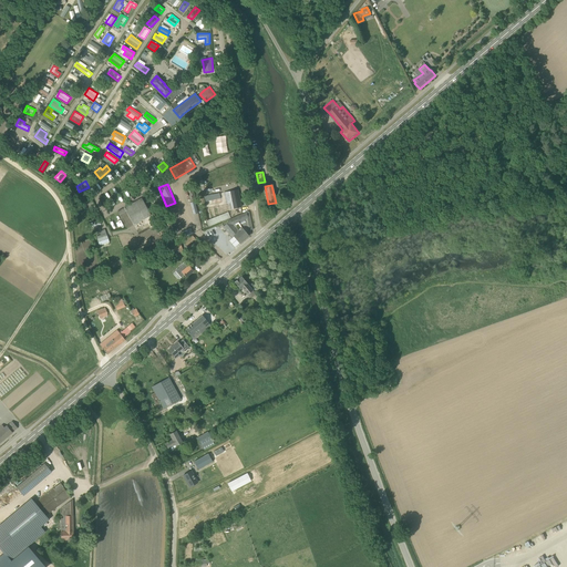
[(240,207),(237,189),(225,193),(226,196),(225,196),(226,204),(232,203),(233,208),(240,207)]
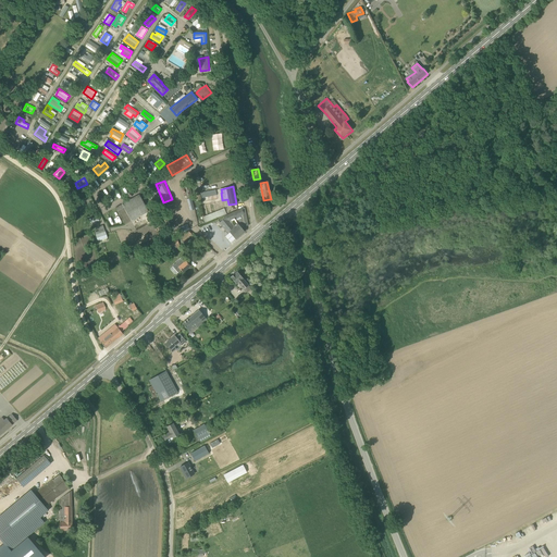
[(132,221),(149,211),(139,195),(122,205),(132,221)]
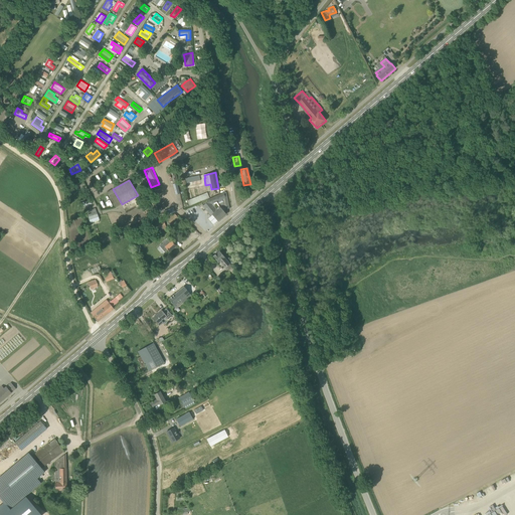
[(207,200),(201,205),(210,214),(211,214),(217,221),(218,221),(221,217),(222,217),(225,214),(226,214),(223,211),(220,206),(216,210),(211,204),(223,199),(224,208),(229,206),(226,191),(207,200)]
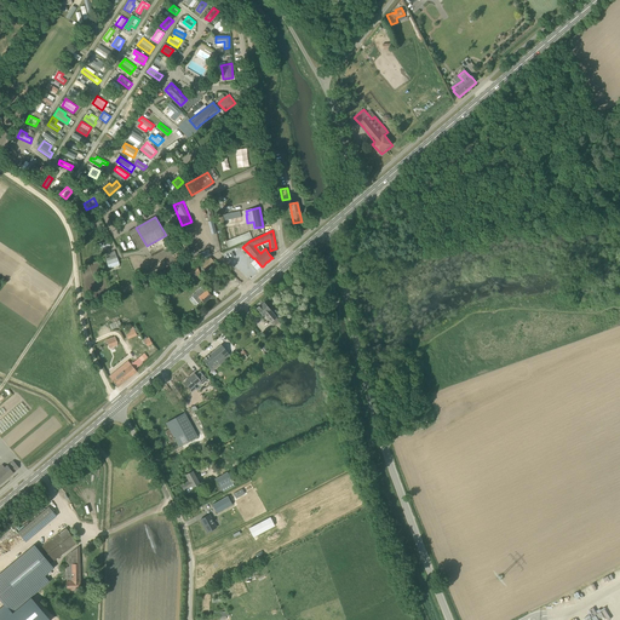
[(225,241),(228,247),(235,245),(252,239),(250,231),(225,241)]
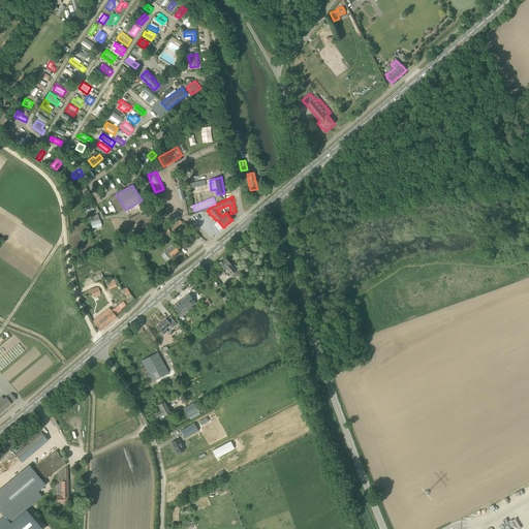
[(134,209),(123,215),(125,220),(136,213),(134,209)]
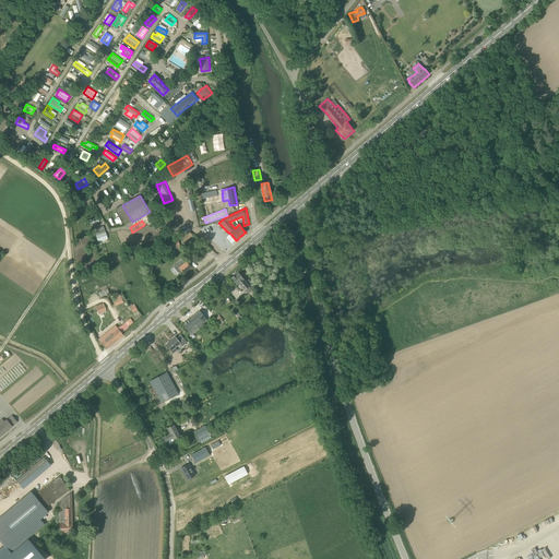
[(98,242),(108,239),(105,229),(103,230),(103,232),(95,234),(98,242)]
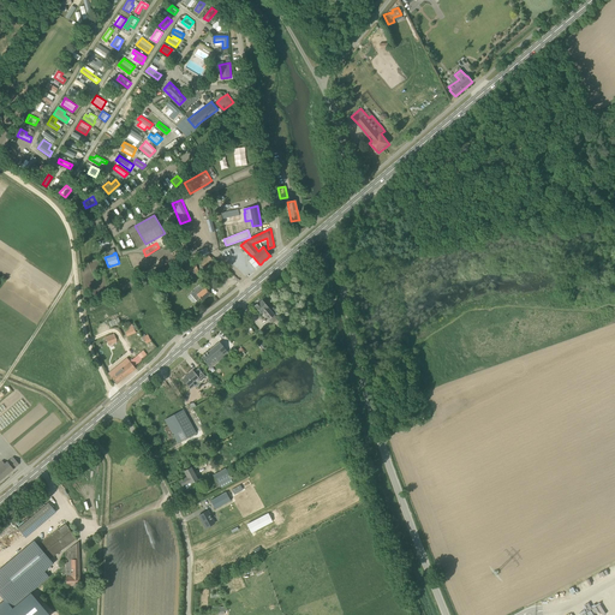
[(201,274),(196,264),(183,269),(187,279),(191,278),(191,275),(195,273),(196,275),(201,274)]
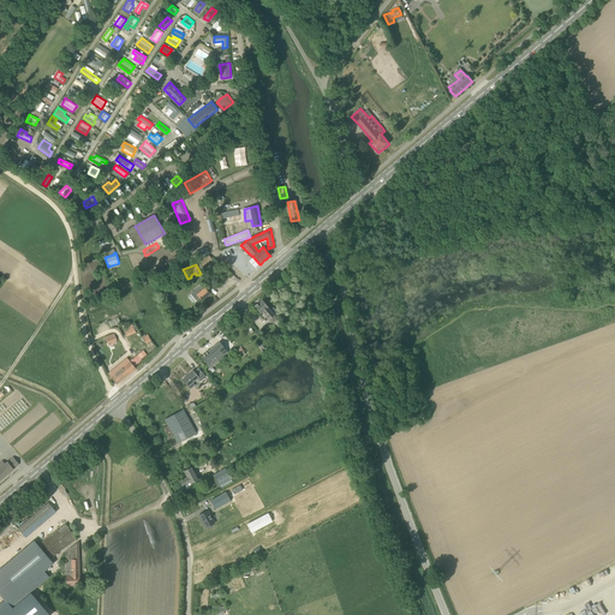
[(204,288),(201,285),(190,294),(196,302),(199,298),(202,300),(209,294),(204,288)]
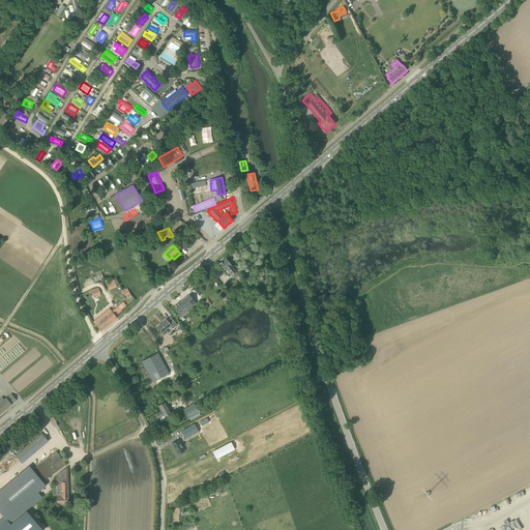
[(236,270),(226,259),(219,264),(225,270),(227,268),(232,274),(236,270)]
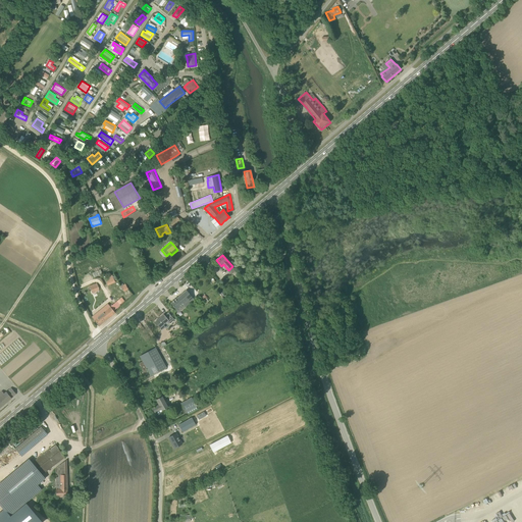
[(76,275),(95,268),(92,262),(74,270),(76,275)]
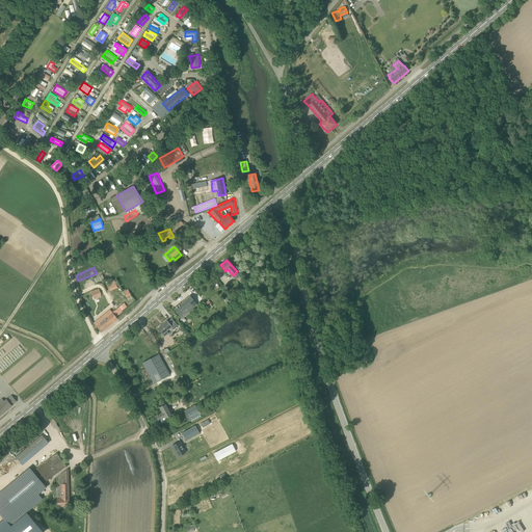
[(96,283),(105,278),(103,274),(94,278),(96,283)]
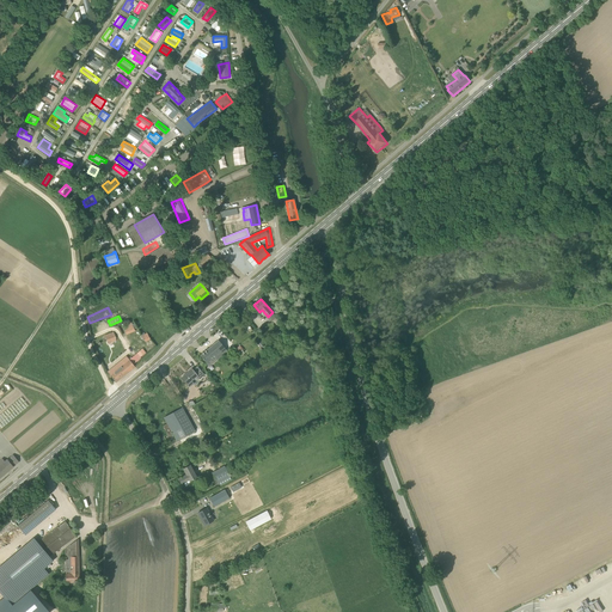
[(127,335),(135,331),(133,324),(123,328),(127,335)]
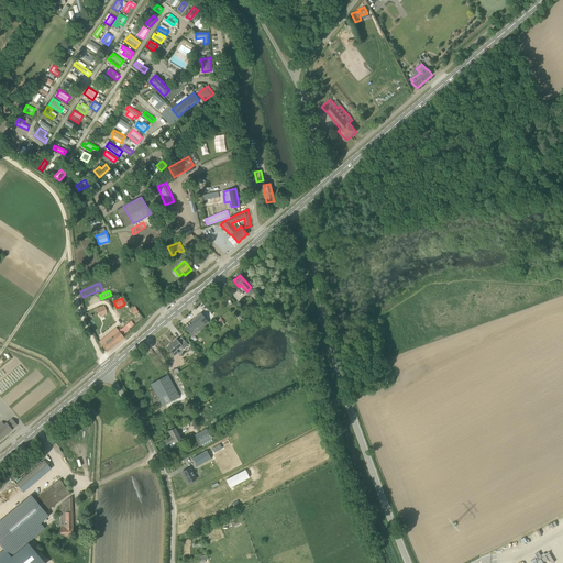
[(100,317),(103,316),(103,313),(107,312),(105,306),(97,308),(100,317)]
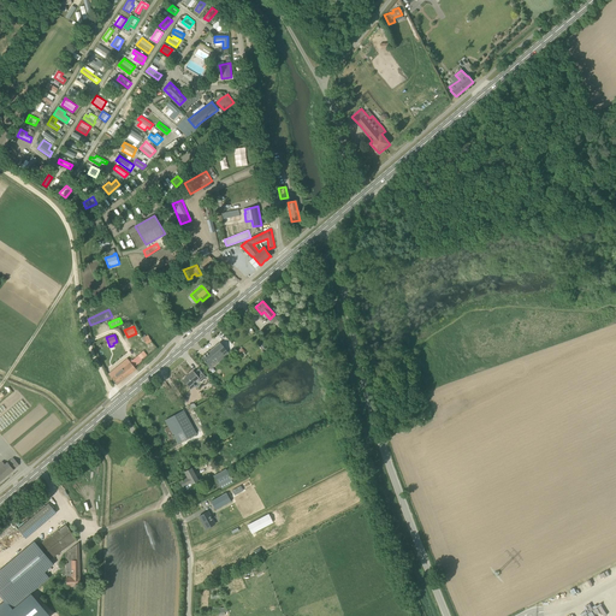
[(218,362),(229,353),(220,343),(219,343),(202,357),(201,359),(208,366),(217,360),(218,362)]
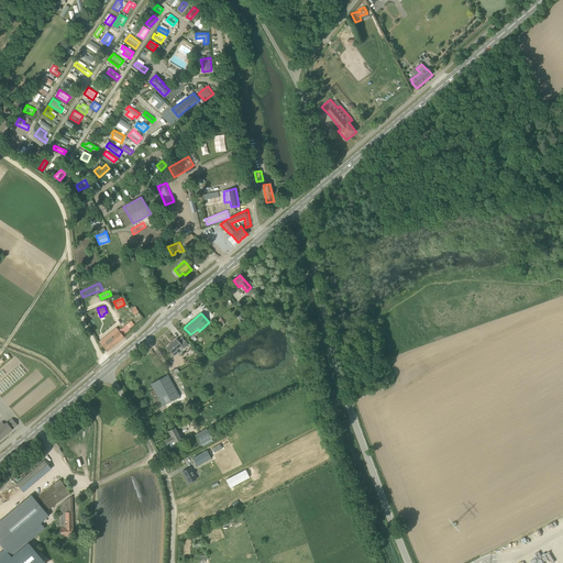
[(123,334),(135,324),(131,320),(120,331),(123,334)]
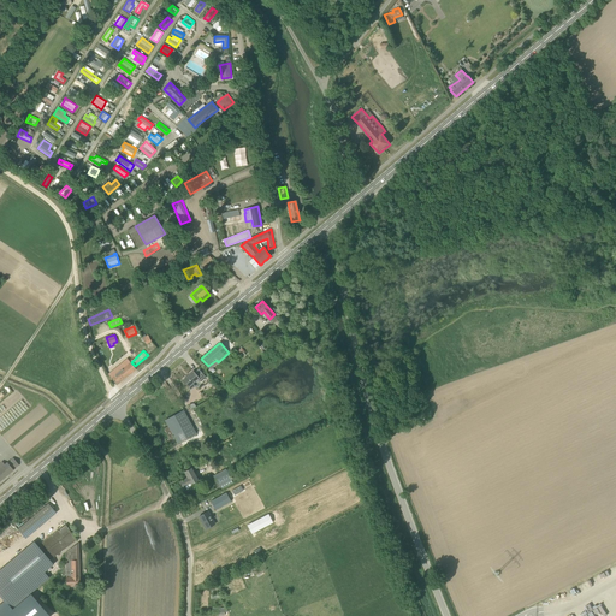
[(117,385),(136,369),(128,359),(108,374),(111,378),(117,385)]
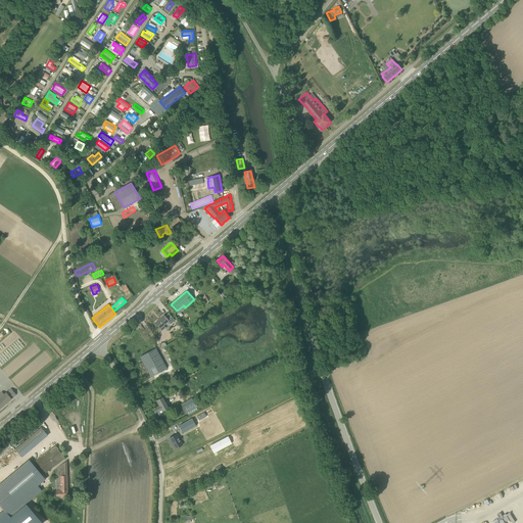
[(175,321),(169,313),(165,316),(164,315),(154,323),(160,329),(168,323),(169,324),(171,324),(175,321)]
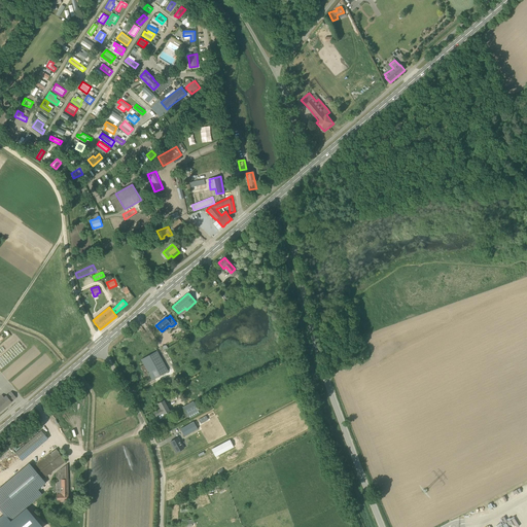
[(152,380),(168,371),(157,351),(141,359),(144,364),(140,366),(144,375),(148,373),(152,380)]
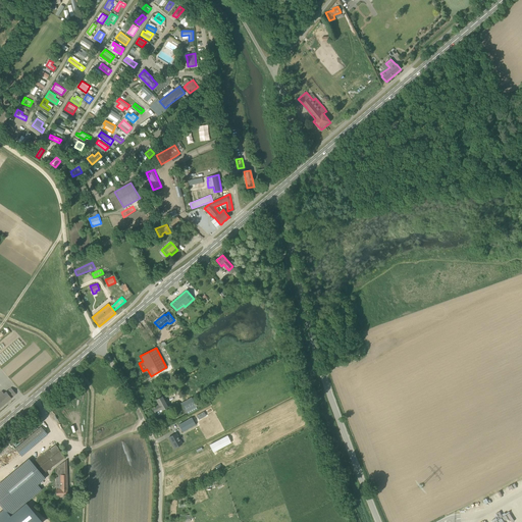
[(16,395),(12,389),(7,394),(6,393),(4,394),(2,392),(0,393),(0,407),(11,399),(16,395)]
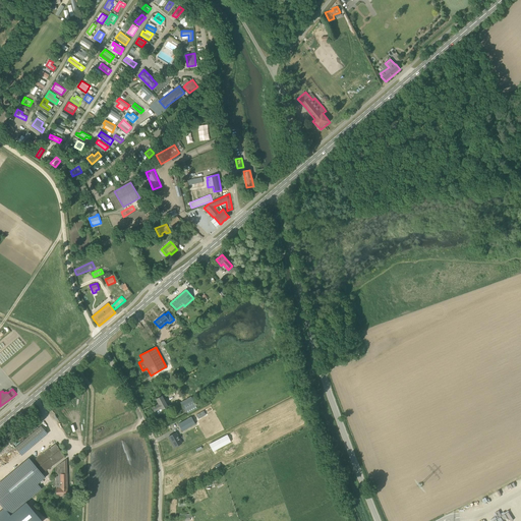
[(162,409),(168,406),(162,396),(156,399),(159,404),(155,406),(154,406),(154,407),(153,407),(155,412),(161,408),(162,409)]
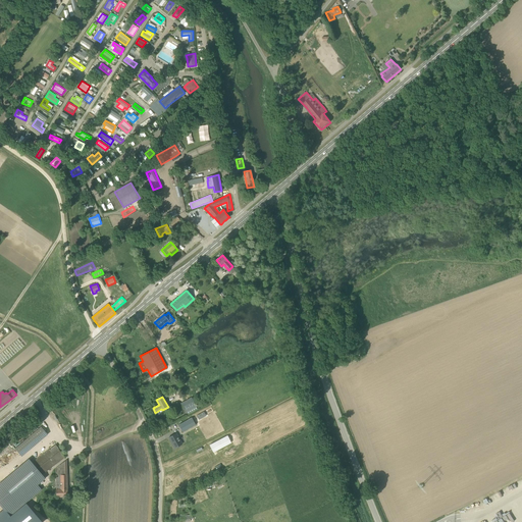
[(187,414),(198,409),(192,397),(180,403),(187,414)]
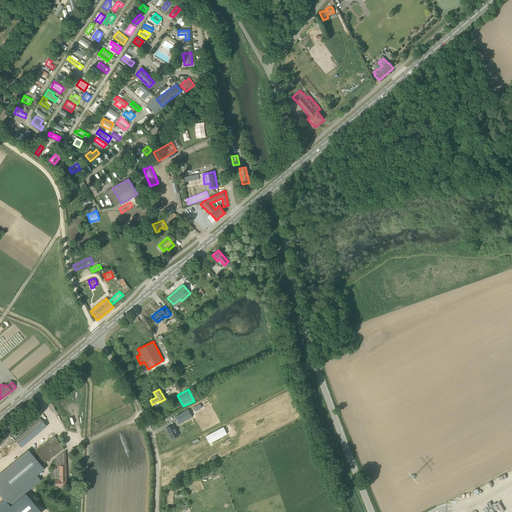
[(179,424),(192,417),(188,410),(175,417),(179,424)]
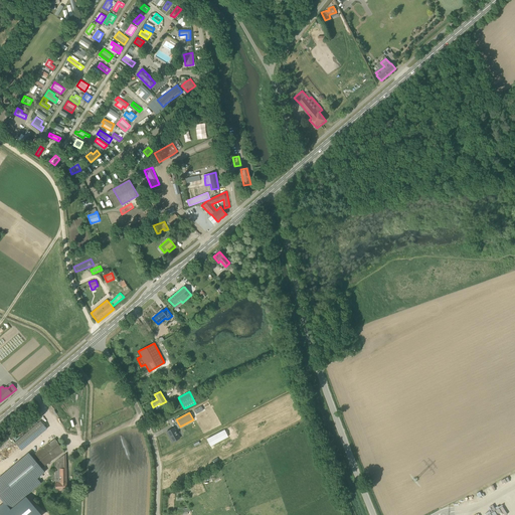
[(41,420),(15,442),(21,450),(48,428),(41,420)]
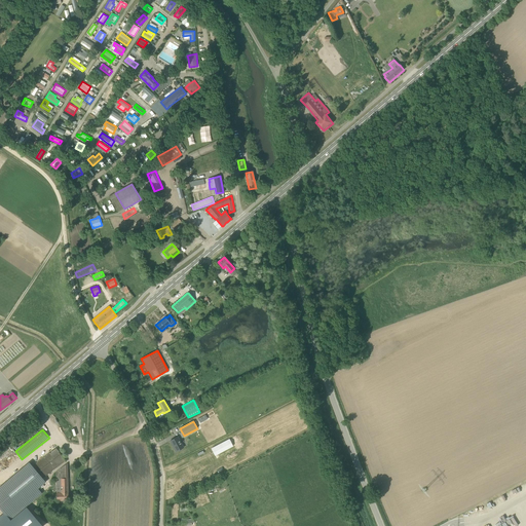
[(170,441),(176,451),(183,447),(178,437),(170,441)]
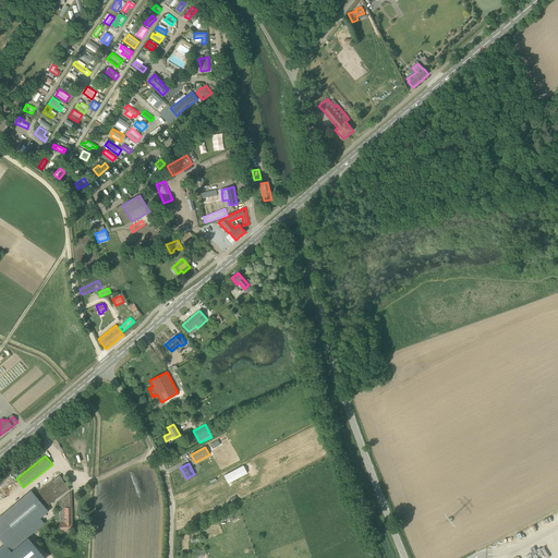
[(242,465),(222,475),(227,482),(245,472),(242,465)]
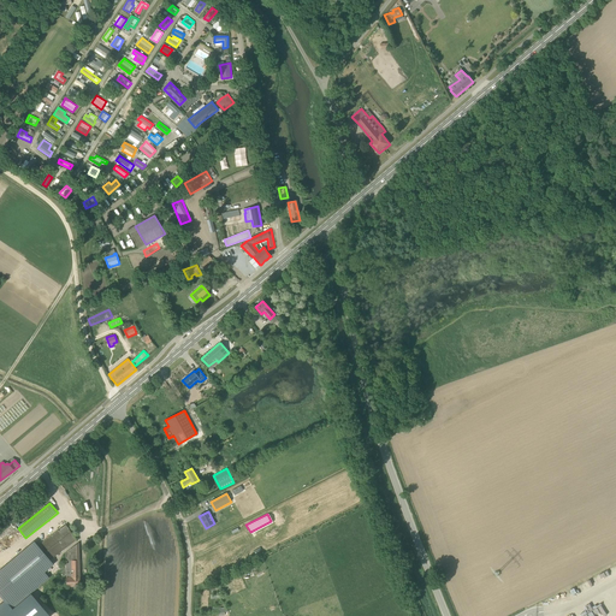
[(54,557),(72,543),(77,539),(66,525),(43,543),(54,557)]
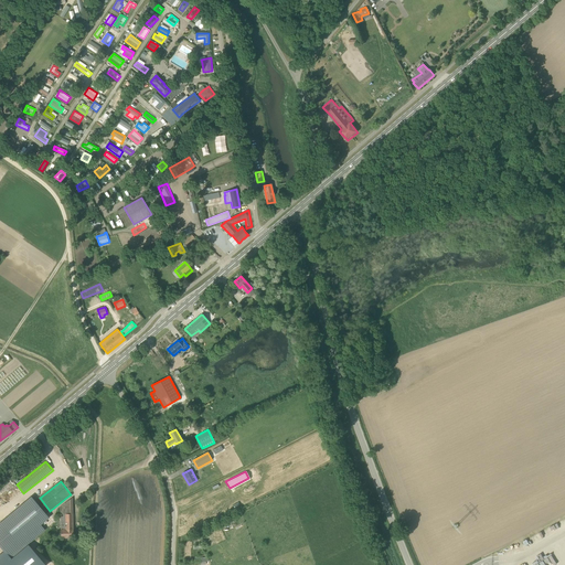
[(50,518),(33,496),(0,519),(0,543),(6,551),(9,555),(25,543),(44,529),(41,524),(50,518)]
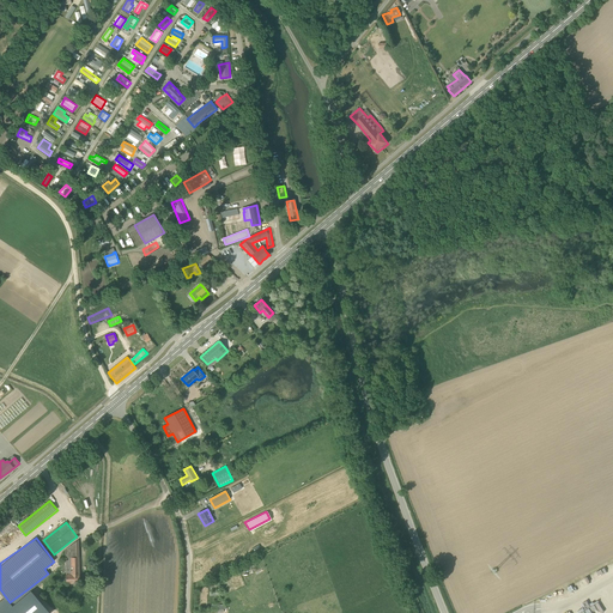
[(234,538),(218,545),(222,553),(237,546),(234,538)]
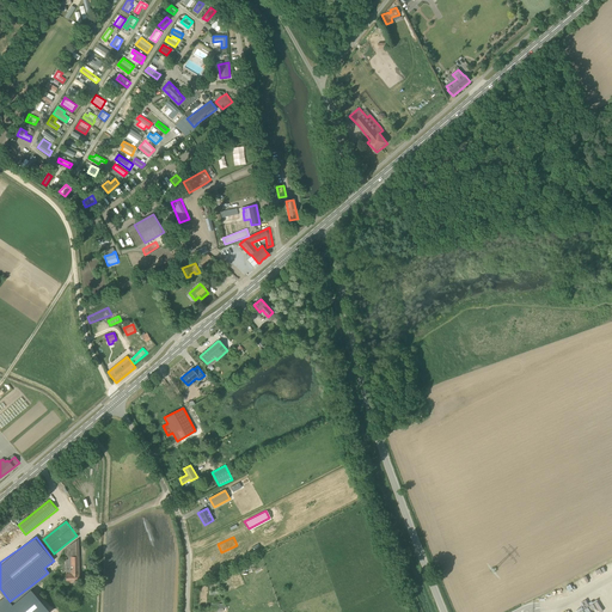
[(65,549),(66,582),(79,582),(78,539),(65,549)]
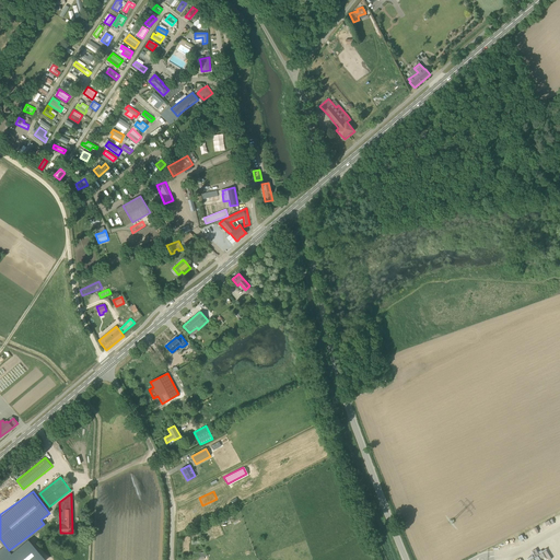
[(0,559),(44,559),(27,540),(25,538),(9,550),(6,546),(0,550),(0,559)]
